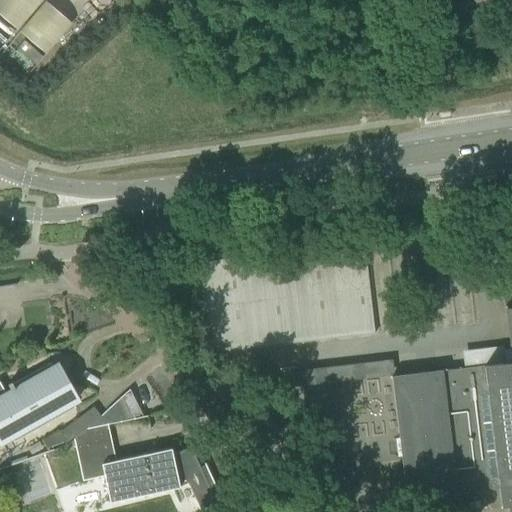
[(17,52),(37,66),(69,18),(43,0),(0,0),(0,26),(24,43),(17,52)]
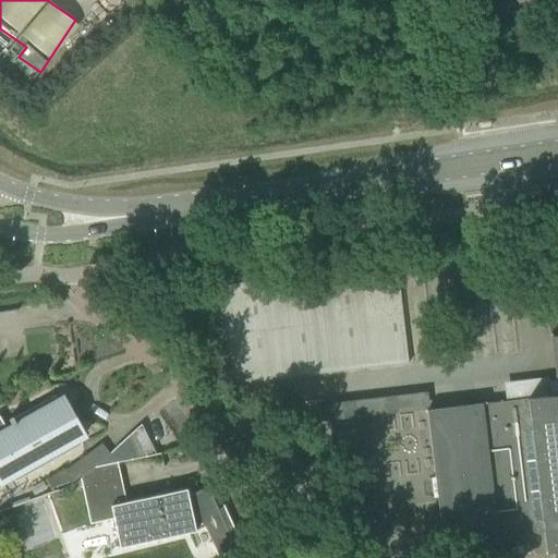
[(216,296),(227,384),(323,372),(320,356),(326,355),(326,363),(337,362),(337,358),(350,356),(348,338),(362,337),(360,325),(401,319),(396,274),(216,296)]
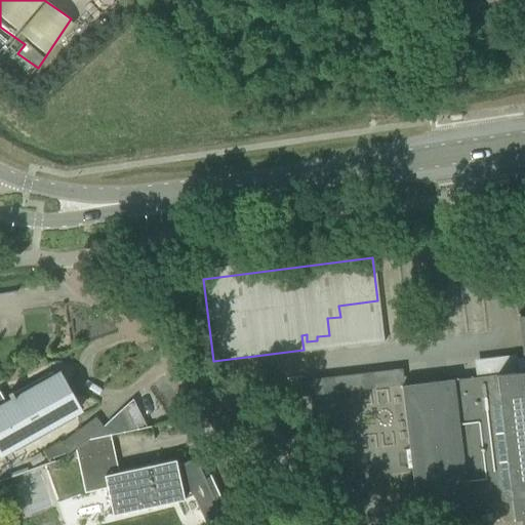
[(524,313),(517,315),(524,371),(454,380),(454,379),(401,385),(402,387),(404,387),(411,443),(412,443),(412,448),(405,448),(407,468),(414,467),(415,472),(414,472),(418,510),(415,511),(415,513),(472,507),(472,506),(490,503),(511,501),(513,520),(514,519),(524,518),(524,519),(524,313)]
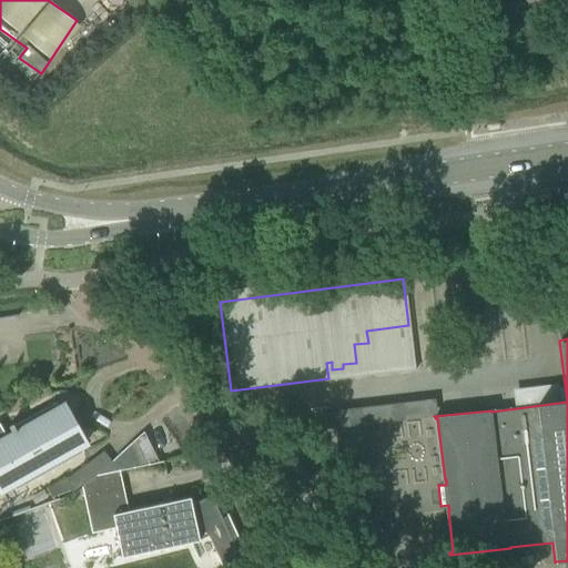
[(0,426),(0,468),(2,468),(14,489),(39,476),(62,463),(82,452),(54,404),(13,427),(11,425),(9,426),(10,429),(13,435),(7,438),(0,426)]
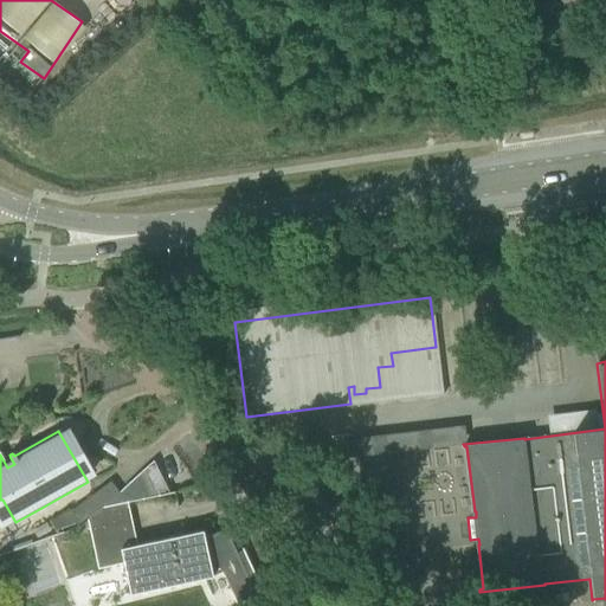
[(92,495),(68,513),(70,515),(76,523),(77,526),(85,520),(102,507),(92,495)]
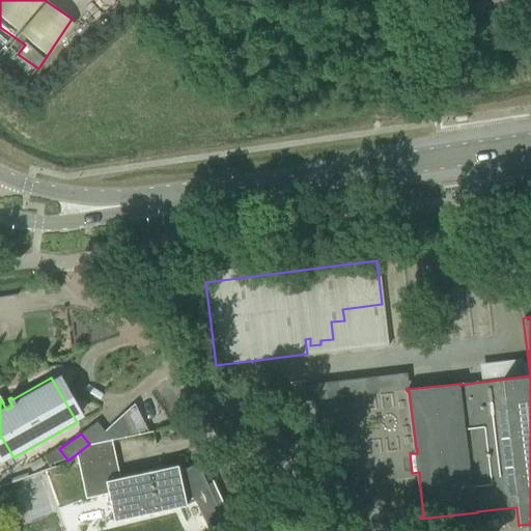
[(207,484),(197,464),(178,472),(177,466),(119,478),(111,439),(89,444),(75,455),(84,499),(107,494),(113,521),(195,503),(207,529),(224,522),(219,509),(223,507),(224,509),(225,509),(212,480),(212,481),(212,482),(207,484)]
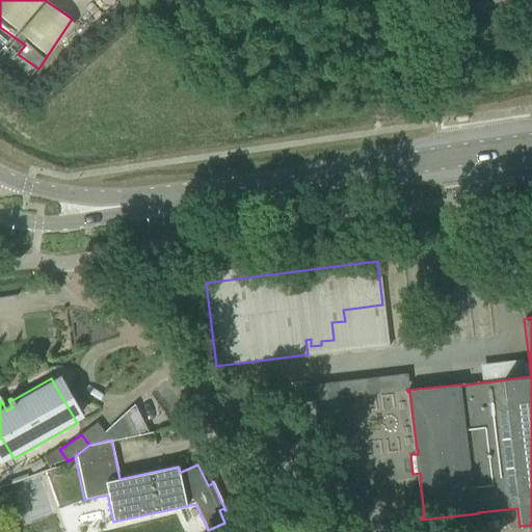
[(49,466),(67,459),(61,452),(59,450),(59,449),(45,457),(49,466)]
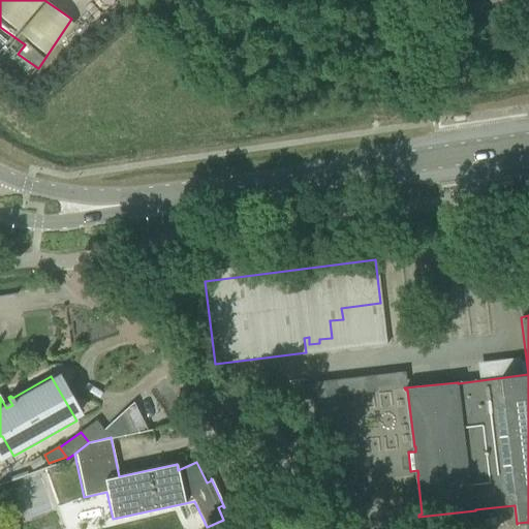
[(494,517),(484,518),(485,526),(495,525),(494,517)]
